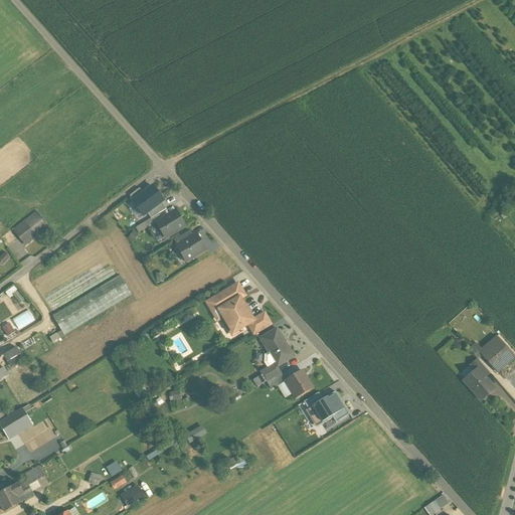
[(162,203),(152,188),(143,195),(134,202),(132,203),(143,217),(147,214),(161,204),(162,203)]
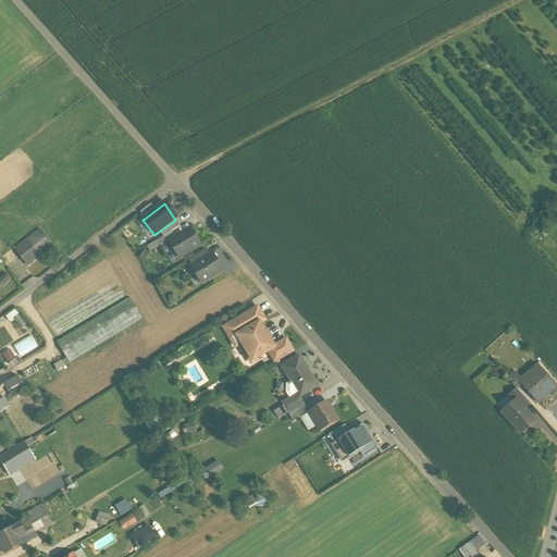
[(140,213),(145,219),(155,211),(151,206),(140,213)]
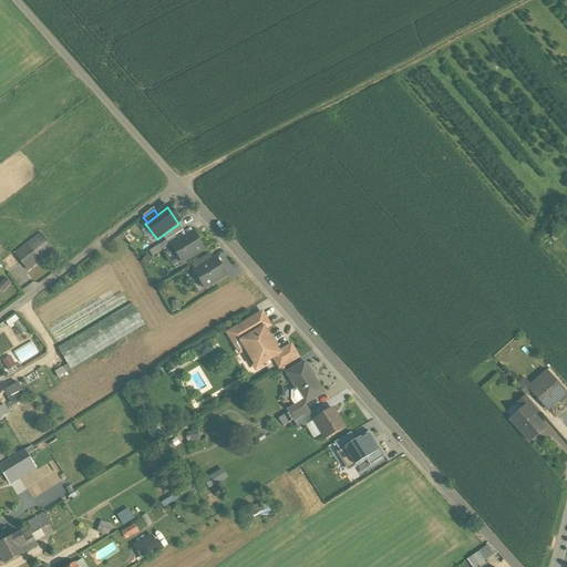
[(177,225),(162,236),(166,243),(175,237),(183,232),(177,225)]
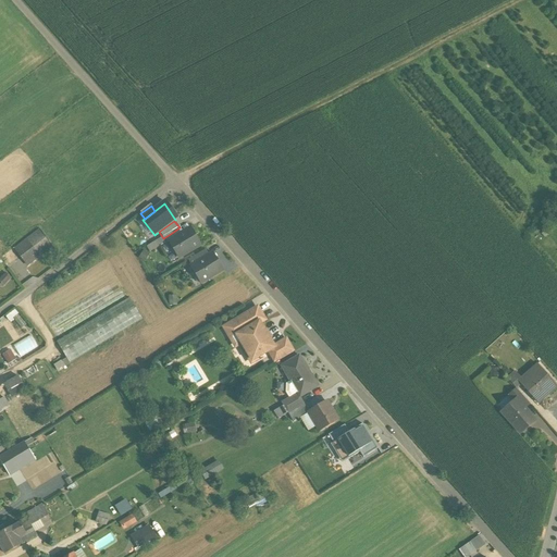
[(175,238),(169,243),(178,260),(200,247),(189,230),(175,238)]
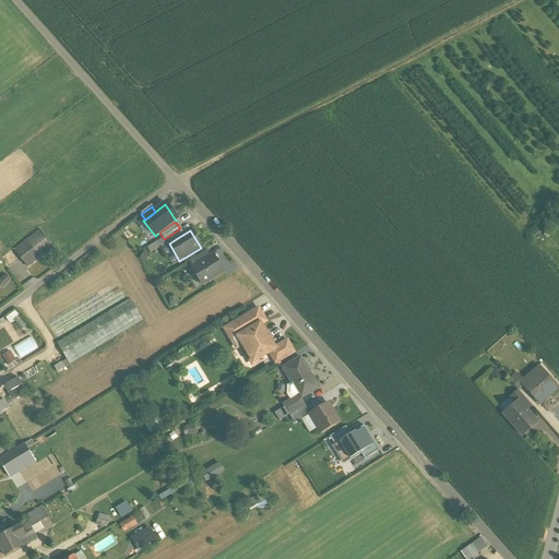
[(169,244),(176,239),(173,234),(164,239),(156,244),(159,249),(169,244)]
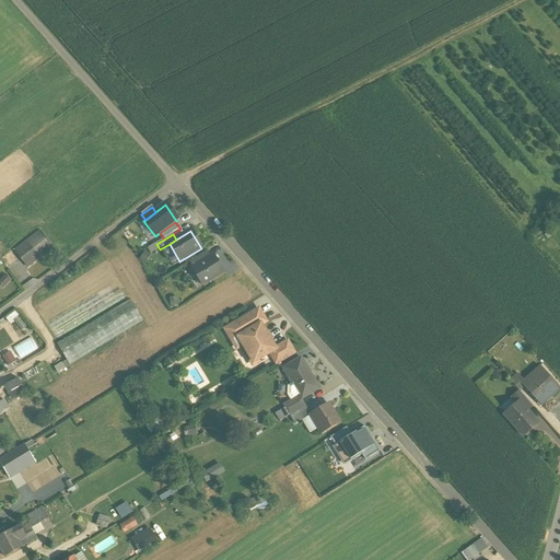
[(26,243),(14,251),(24,265),(36,257),(26,243)]
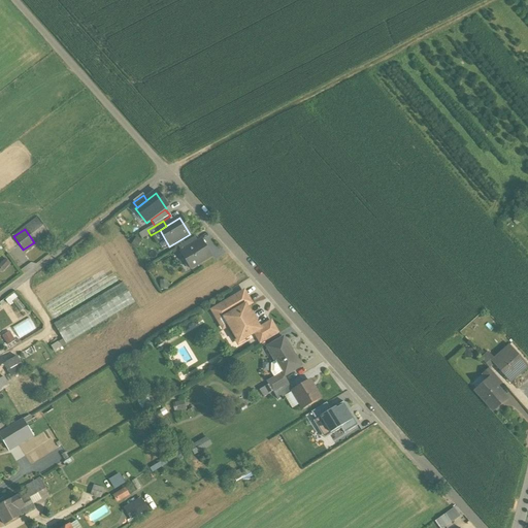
[(142,240),(151,235),(147,230),(138,235),(142,240)]
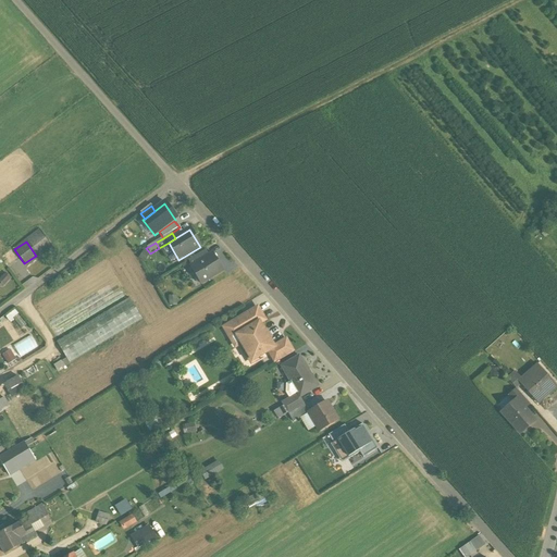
[(206,251),(188,261),(192,267),(209,257),(206,251)]
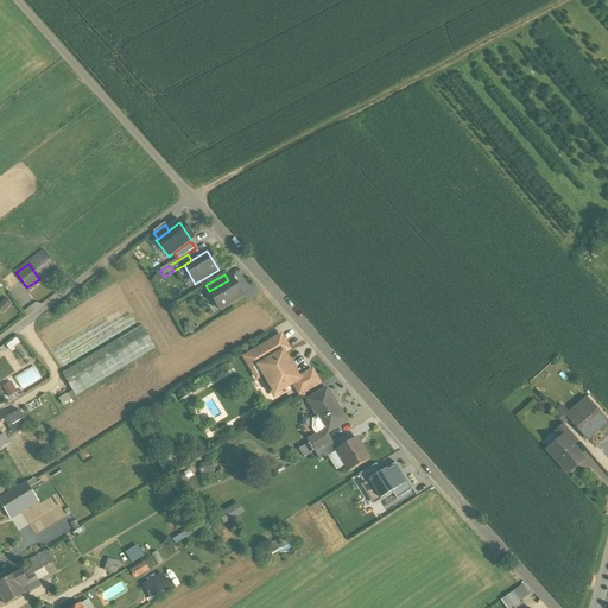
[(158,287),(163,280),(157,276),(152,284),(158,287)]
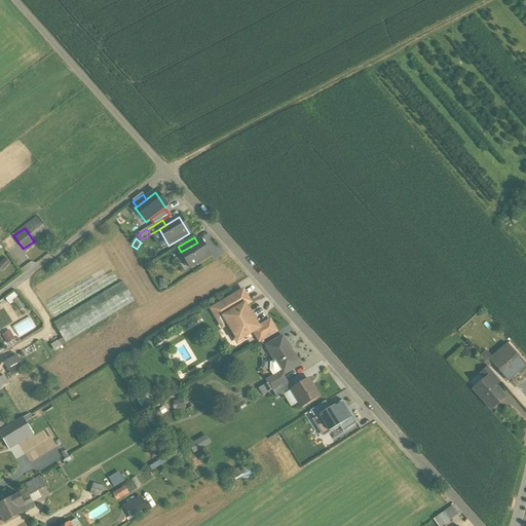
[(181,252),(180,253),(186,262),(184,264),(186,268),(189,267),(190,269),(211,257),(200,240),(197,242),(181,252)]
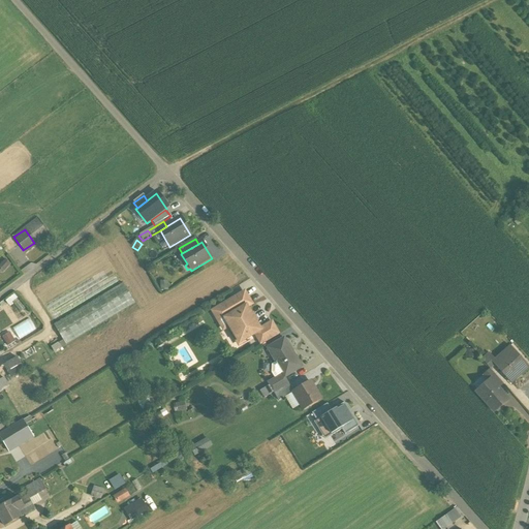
[(0,265),(0,269),(3,273),(10,266),(4,259),(0,265)]
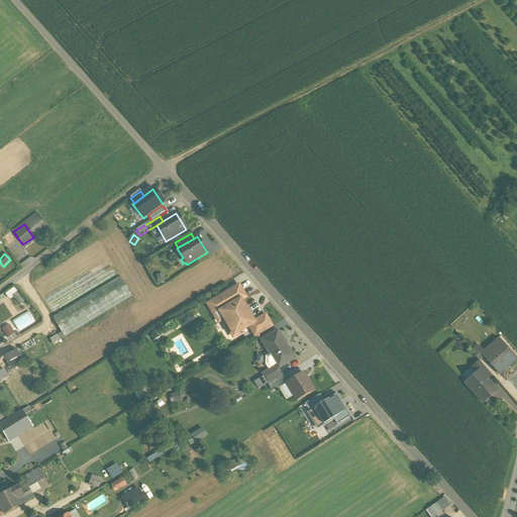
[(120,278),(52,318),(64,338),(132,298),(120,278)]
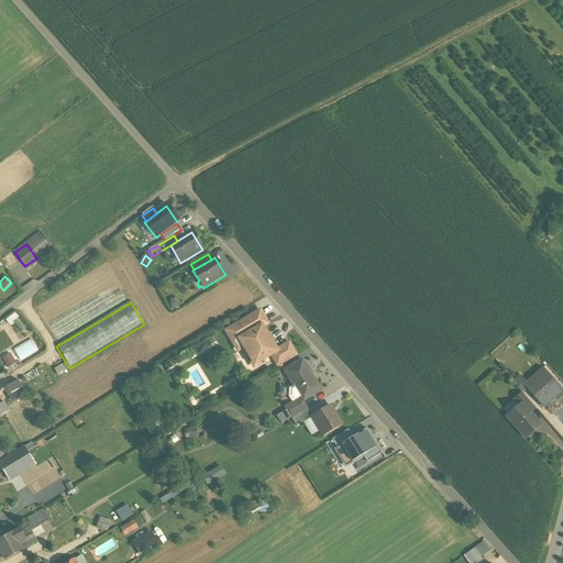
[(260,312),(225,332),(227,333),(229,332),(235,343),(233,344),(233,345),(241,341),(240,341),(262,328),(267,324),(260,312)]
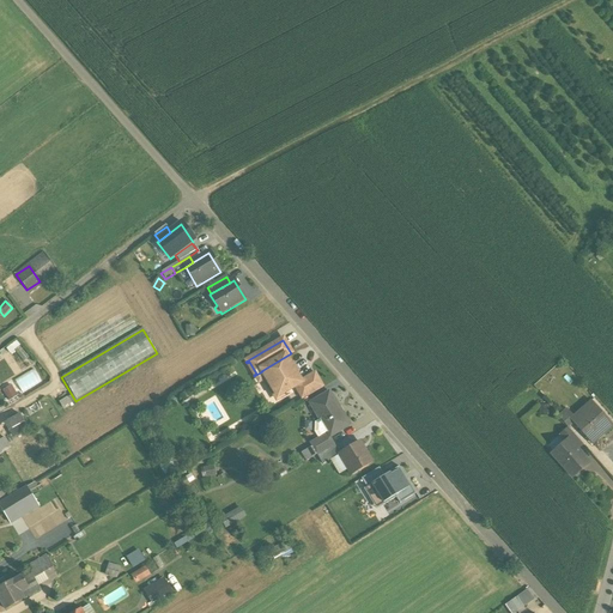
[(285,357),(261,371),(262,371),(277,398),(295,387),(301,383),(296,375),(296,374),(290,365),(285,357)]
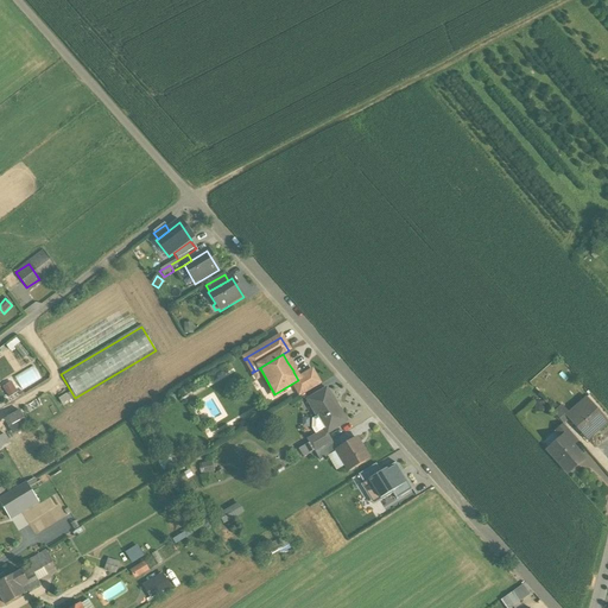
[(312,371),(298,380),(292,384),(299,397),(321,385),(312,371)]
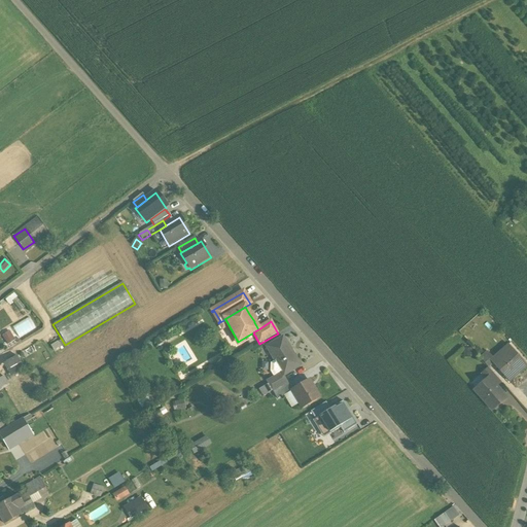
[(2,337),(7,345),(15,341),(10,331),(2,337)]
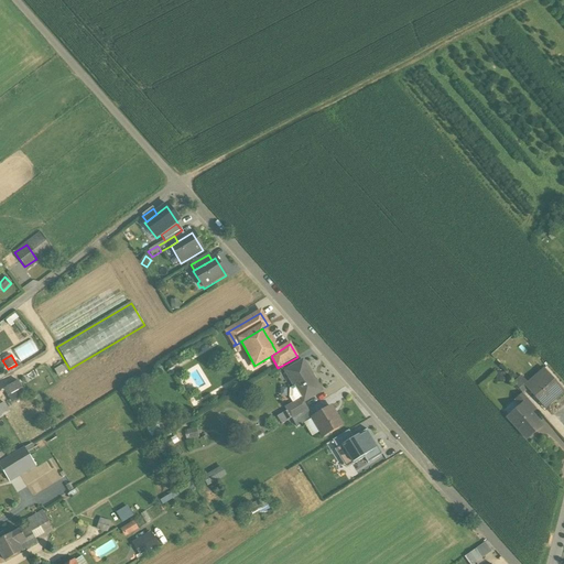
[(322,392),(303,361),(285,372),(301,399),(304,403),(322,392)]
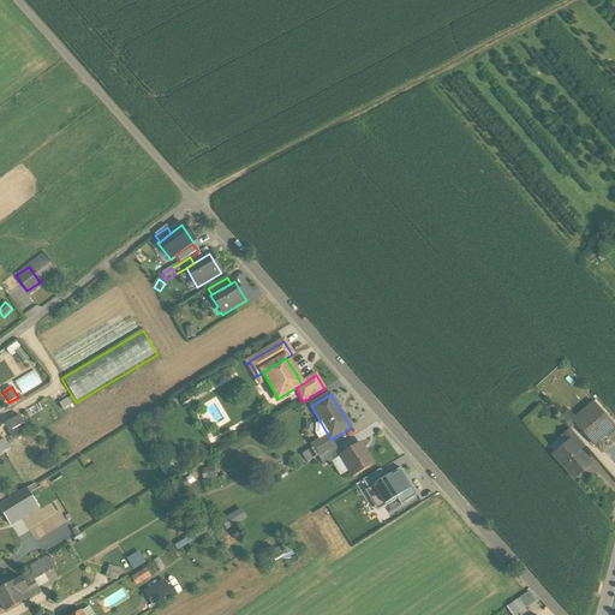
[(614,428),(592,404),(575,419),(574,417),(571,419),(574,424),(595,446),(608,435),(607,435),(614,428),(614,429),(614,428)]
